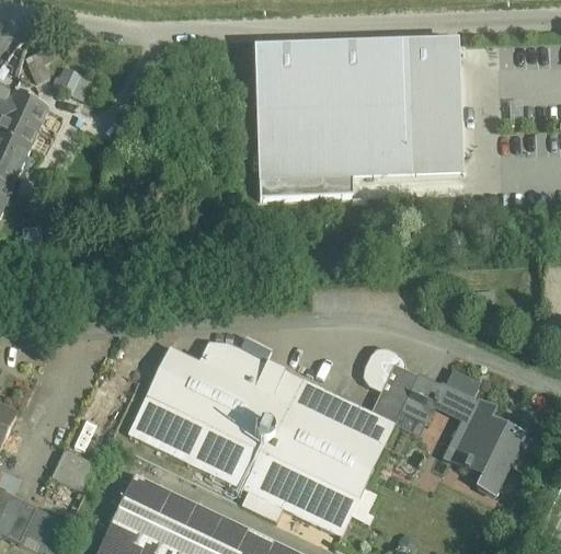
[(459,45),(254,53),(260,199),(348,196),(347,174),(464,170),(462,140),(459,45)]
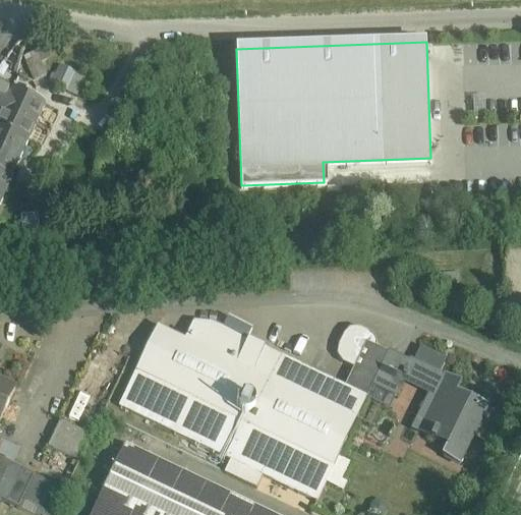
[(38,54),(26,58),(34,75),(46,71),(38,54)]
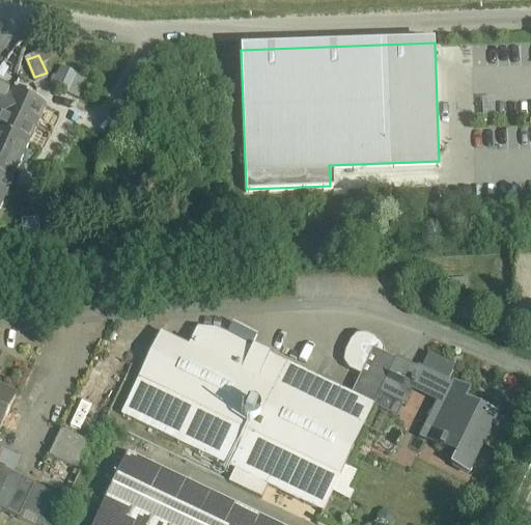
[(86,74),(63,63),(54,82),(78,92),(86,74)]
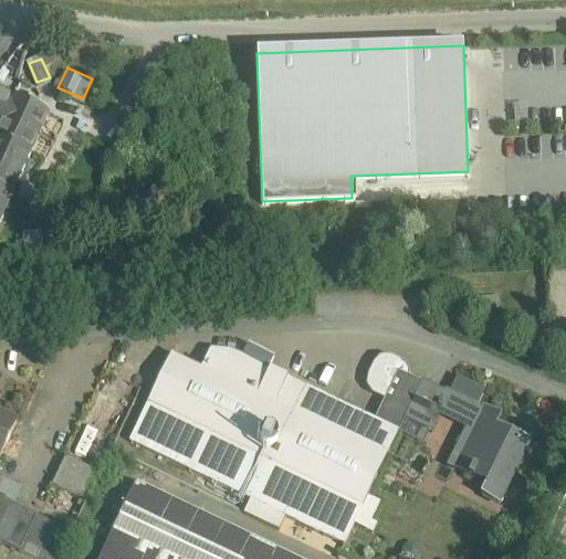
[(49,111),(0,87),(0,135),(31,149),(49,111)]
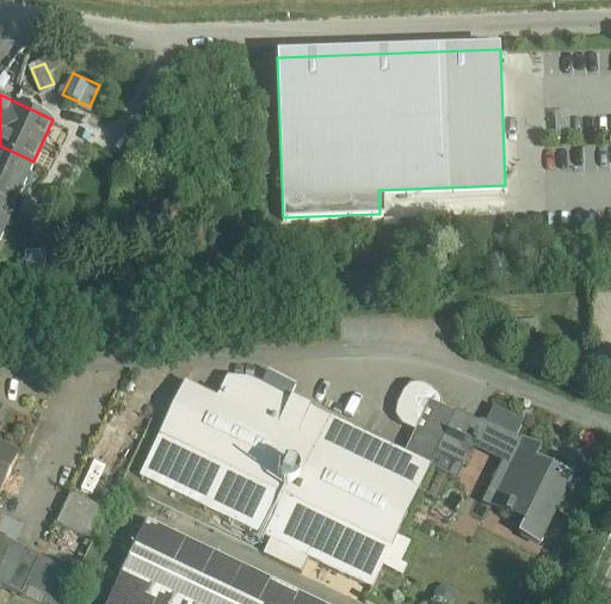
[(34,161),(0,146),(0,196),(13,203),(34,161)]
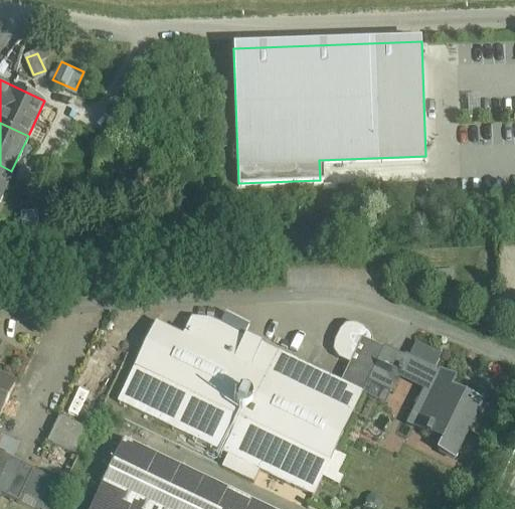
[(0,195),(11,171),(0,165),(0,195)]
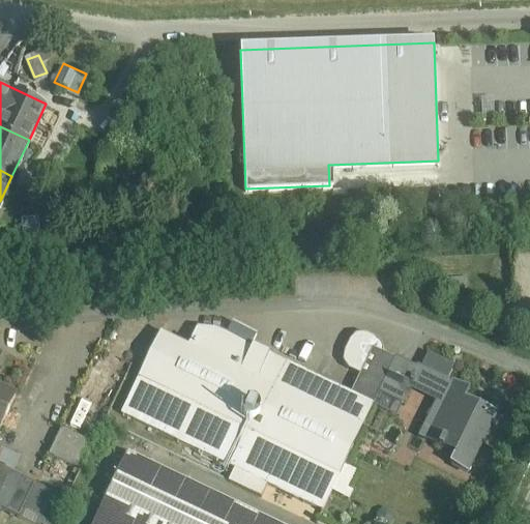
[(466,273),(441,274),(441,284),(466,283),(466,273)]
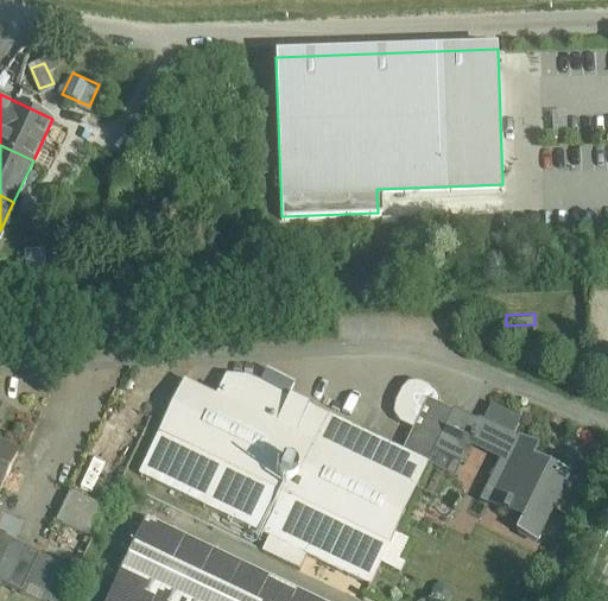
[(407,448),(251,373),(226,371),(216,392),(184,375),(170,403),(139,469),(270,532),(263,546),(299,564),(306,550),(369,580),(428,457),(410,449),(407,448)]
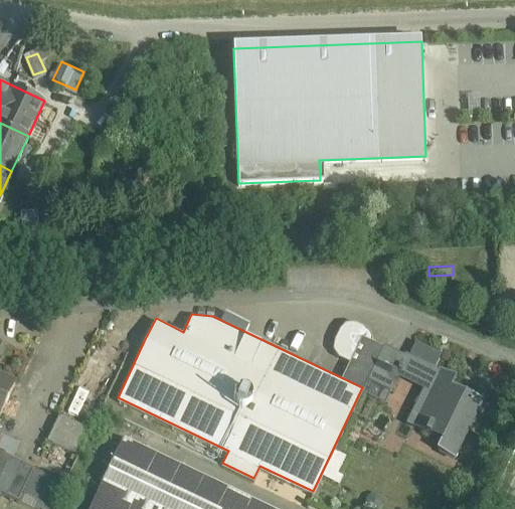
[(355,321),(346,321),(340,328),(335,338),(334,347),(339,354),(350,359),(344,374),(345,379),(347,380),(367,338),(371,340),(371,334),(366,326),(355,321)]
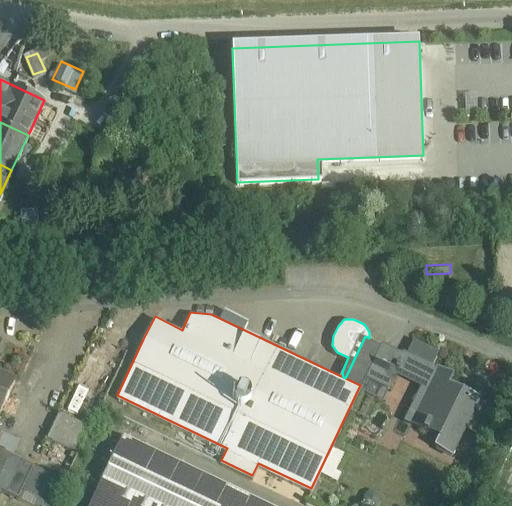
[(365,336),(345,378),(360,385),(366,373),(380,343),(369,338),(365,336)]
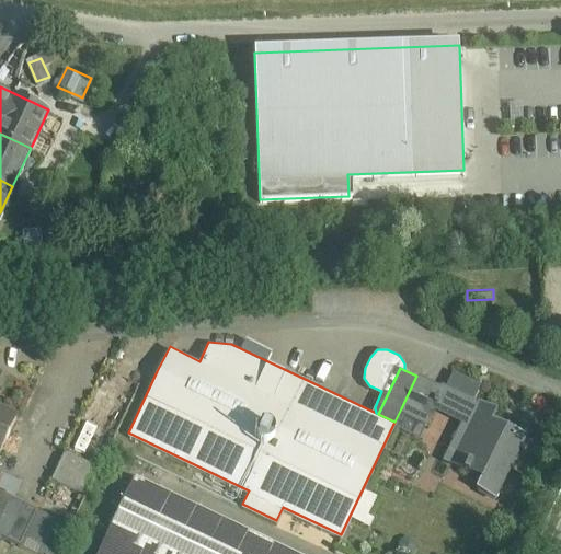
[(441,385),(416,373),(416,376),(401,408),(425,420),(435,400),(442,385),(441,385)]
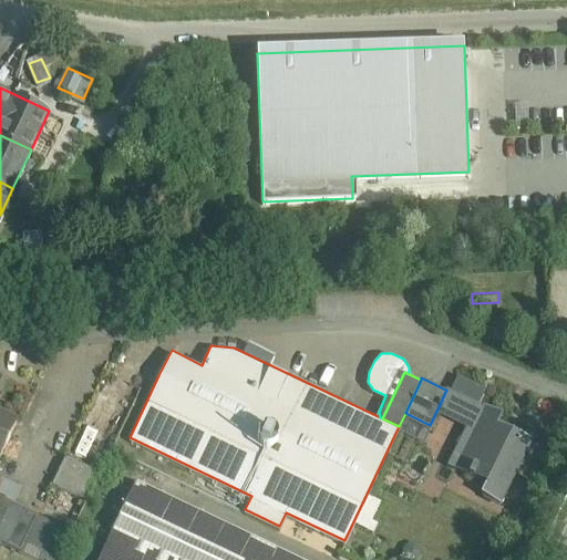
[(502,412),(483,403),(482,405),(446,387),(445,390),(446,390),(440,404),(457,413),(460,408),(476,416),(455,459),(472,468),(470,473),(473,475),(475,469),(488,477),(482,490),(501,499),(532,437),(497,421),(502,412)]
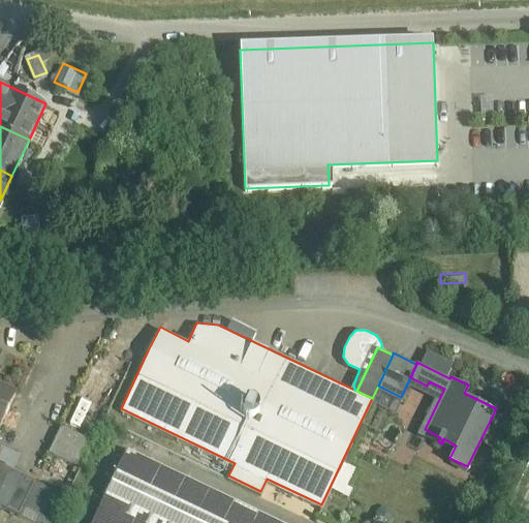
[(0,422),(14,392),(0,383),(0,422)]
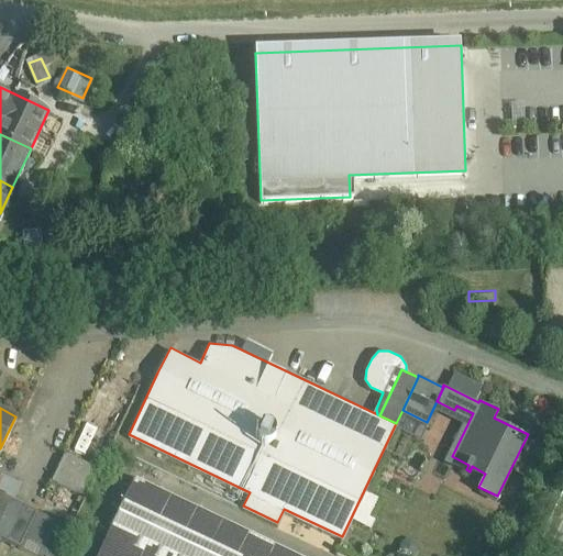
[(66,451),(53,478),(86,493),(98,466),(66,451)]
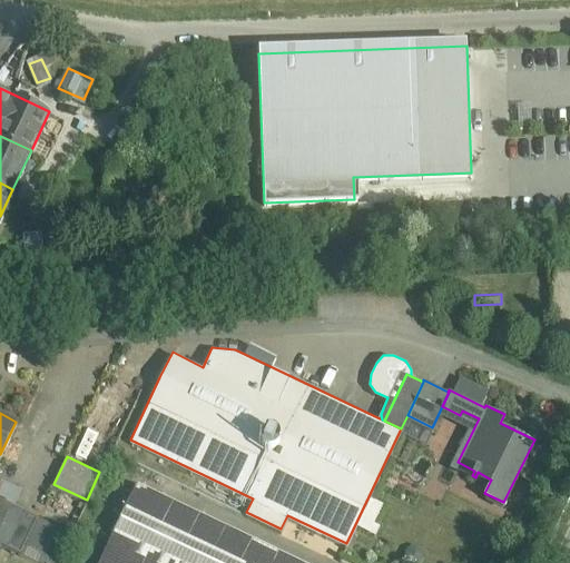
[(257,540),(138,483),(97,562),(196,562),(199,556),(214,562),(220,562),(234,537),(254,549),(257,540)]
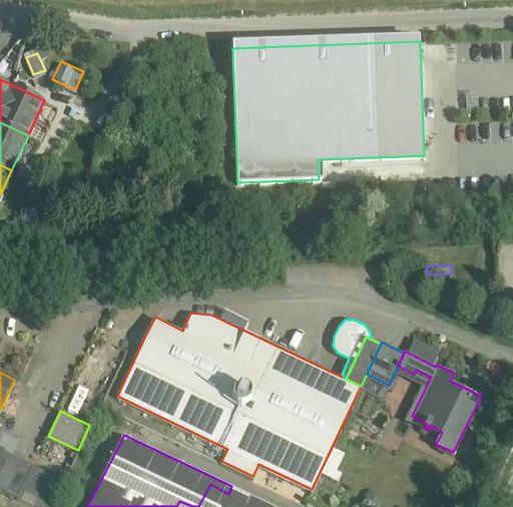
[(337,475),(348,450),(335,444),(324,470),(337,475)]
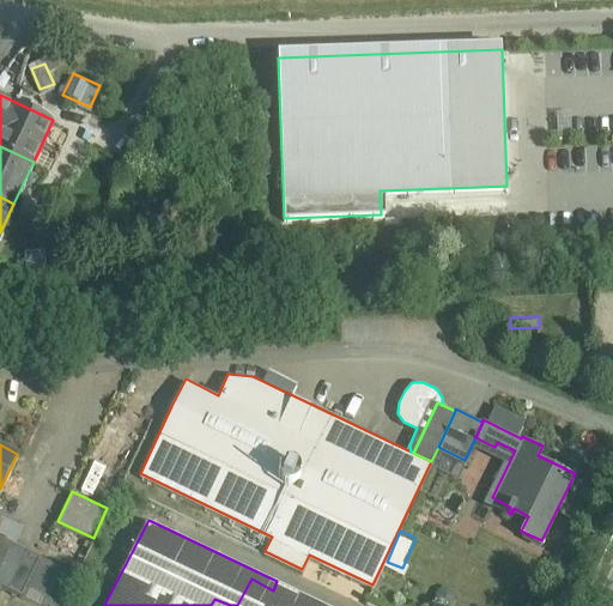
[(41,555),(0,534),(0,582),(22,593),(41,555)]
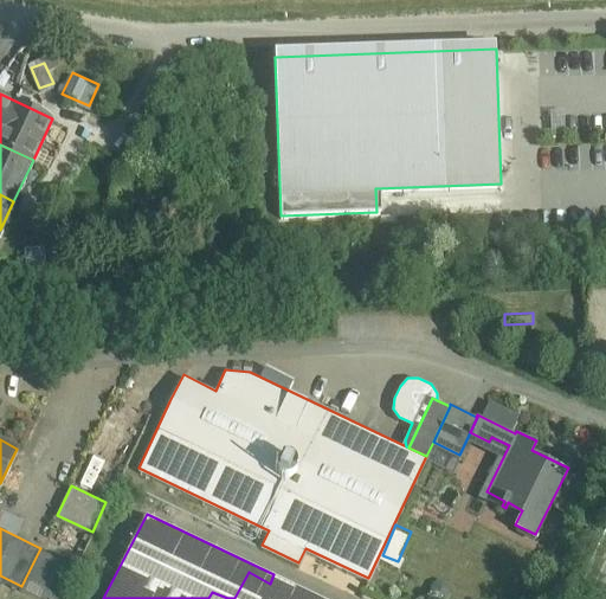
[(60,558),(40,548),(21,586),(46,598),(59,598),(77,562),(62,555),(60,558)]
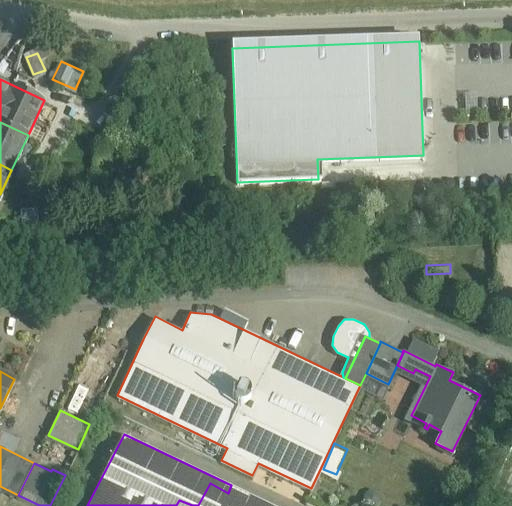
[(198,505),(192,505),(179,500),(176,505),(221,505),(228,493),(210,483),(198,505)]
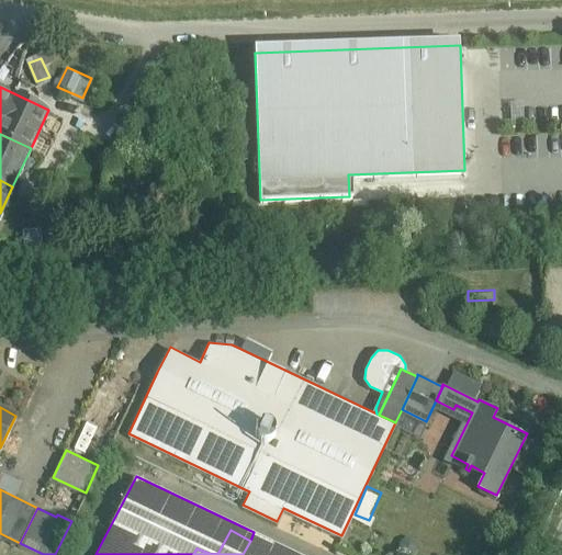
[(301,554),(254,532),(250,541),(243,554),(301,554)]
